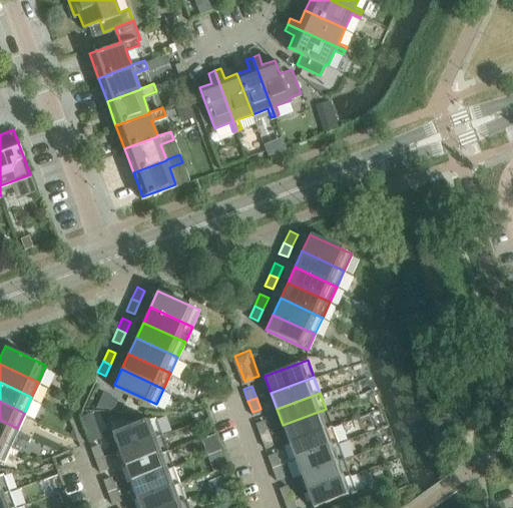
[(283,425),(289,441),(332,426),(326,409),(283,425)]
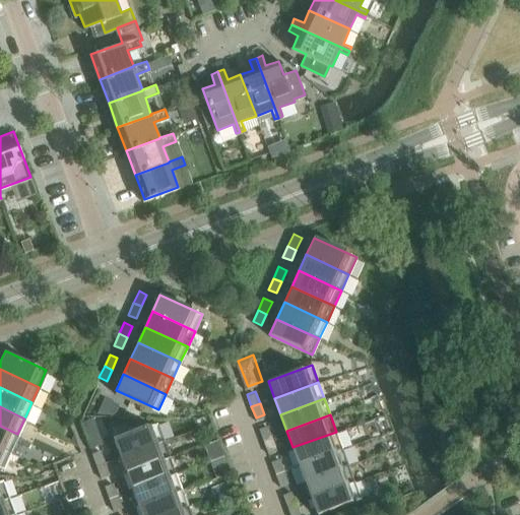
[(114,437),(120,455),(164,439),(157,422),(114,437)]
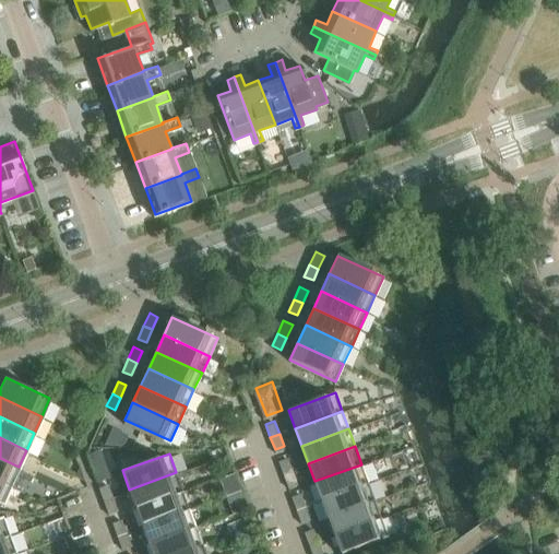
[(278,459),(283,472),(293,469),(287,456),(278,459)]
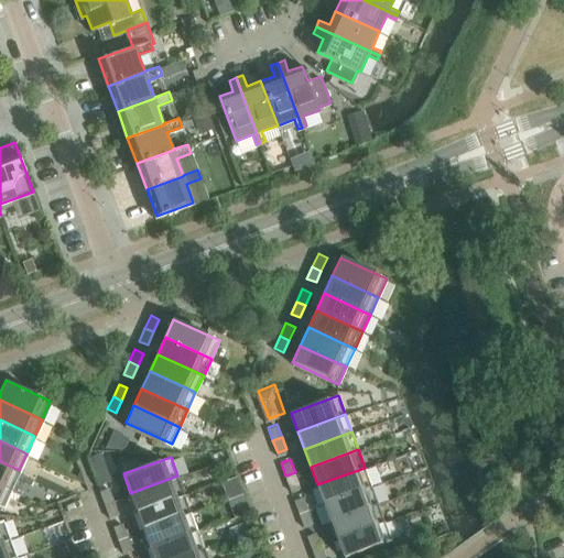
[(0,461),(0,481),(11,487),(19,470),(0,461)]
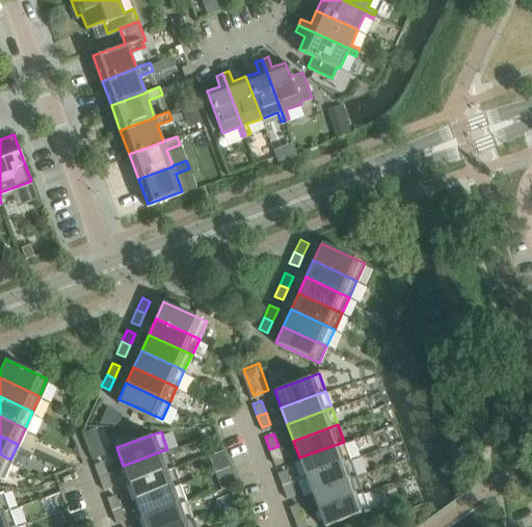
[(299,457),(304,474),(349,457),(344,442),(299,457)]
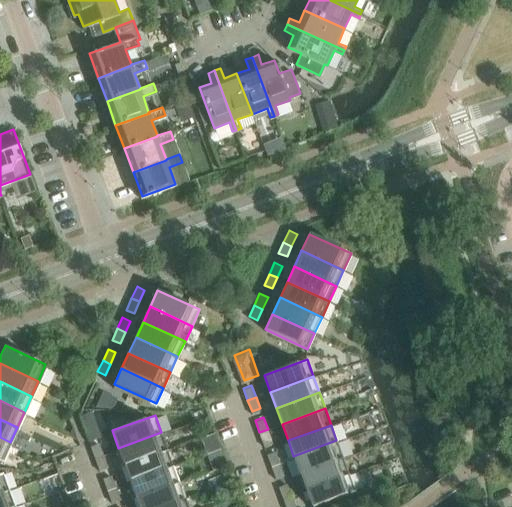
[(272,440),(268,429),(259,432),(263,443),(272,440)]
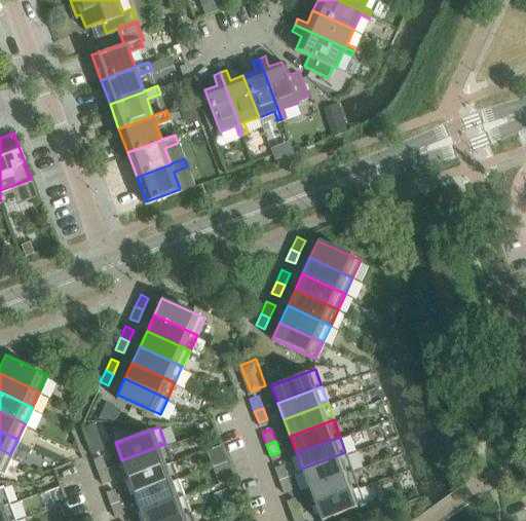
[(121,460),(127,477),(172,460),(165,444),(121,460)]
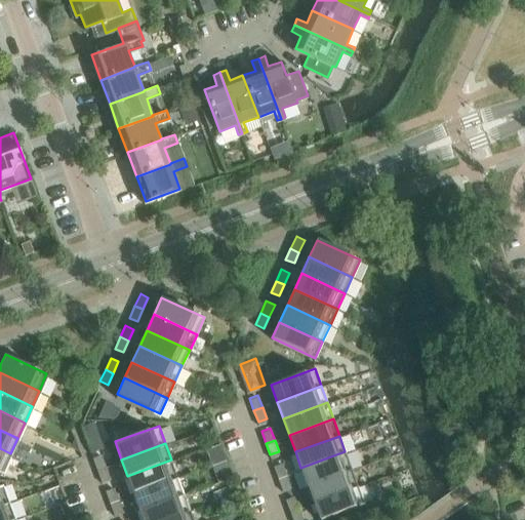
[(10,453),(0,448),(0,469),(2,471),(10,453)]
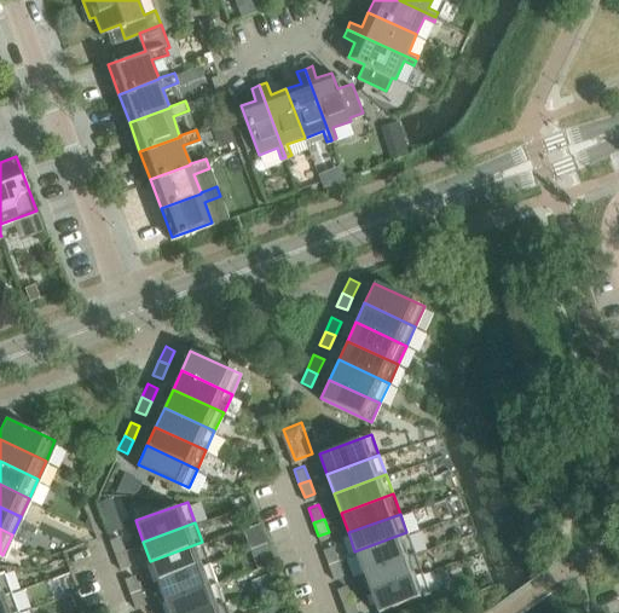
[(354,551),(362,572),(414,553),(406,532),(354,551)]
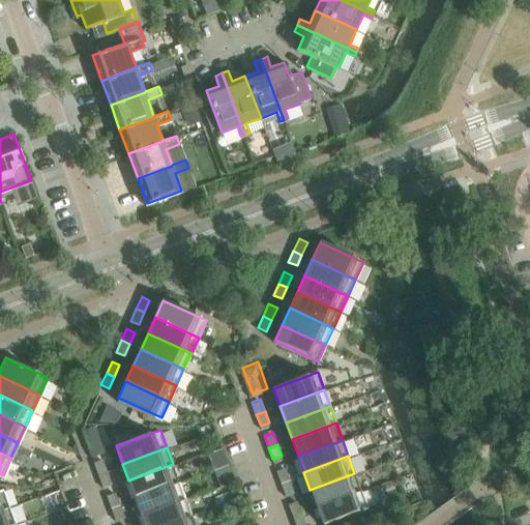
[(94,461),(98,472),(107,469),(102,458),(94,461)]
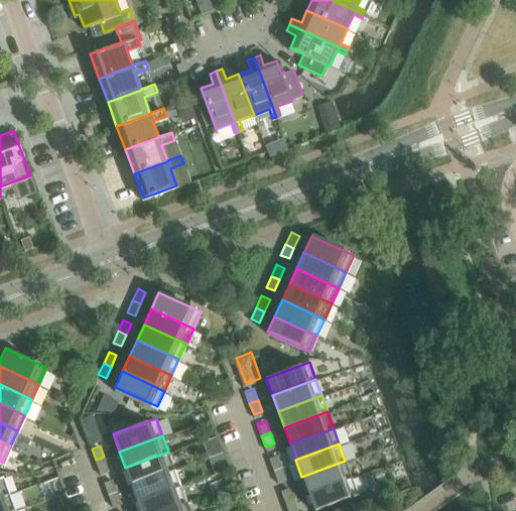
[(125,468),(131,484),(174,468),(168,452),(125,468)]
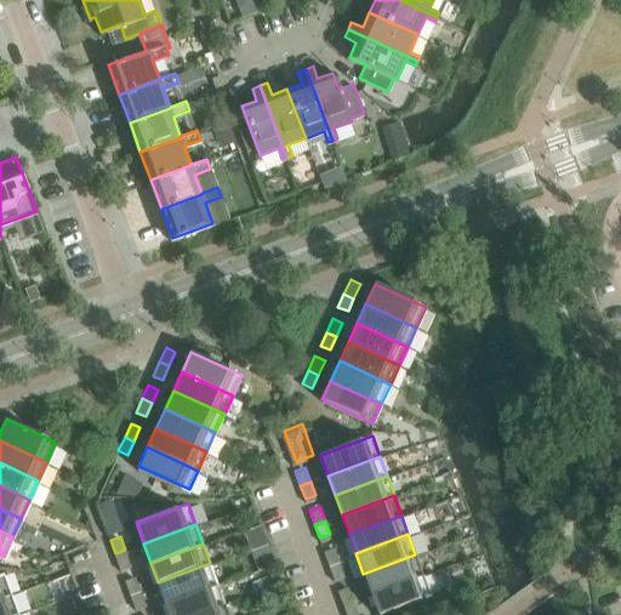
[(324,550),(329,563),(340,559),(334,546),(324,550)]
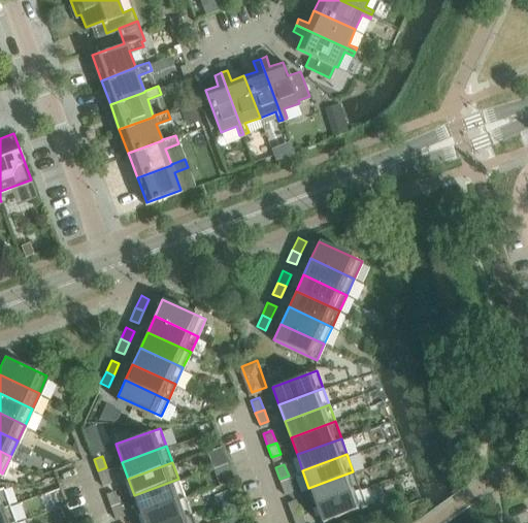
[(106,467),(98,470),(102,483),(110,479),(106,467)]
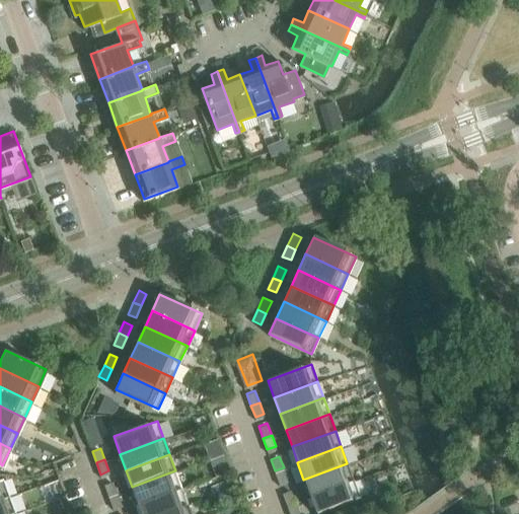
[(303,480),(309,496),(353,480),(347,463),(303,480)]
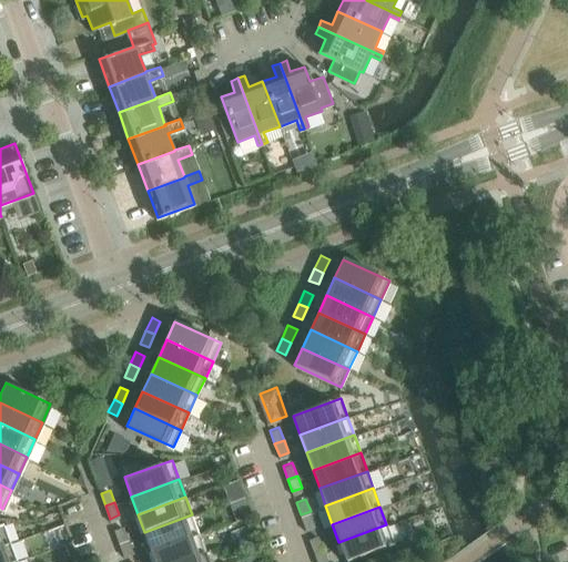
[(315,524),(311,511),(301,514),(306,528),(315,524)]
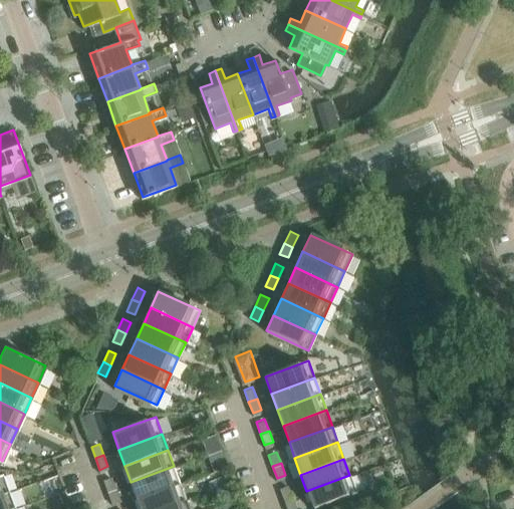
[(131,482),(137,498),(180,482),(174,466),(131,482)]
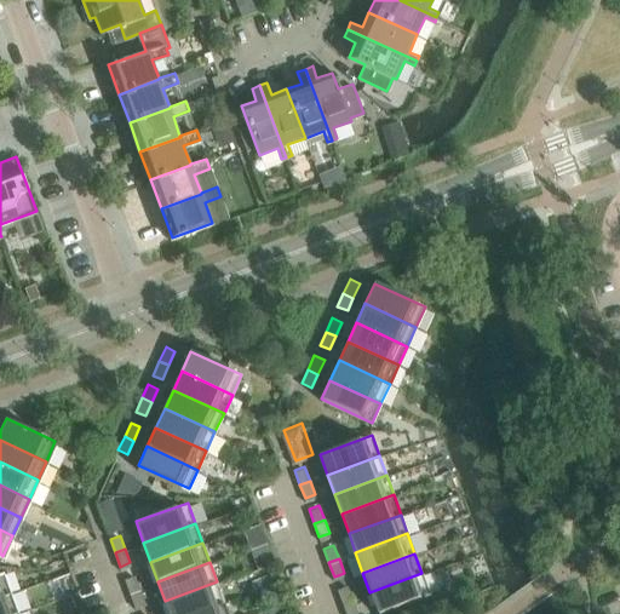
[(0,571),(0,595),(11,591),(3,569),(0,571)]
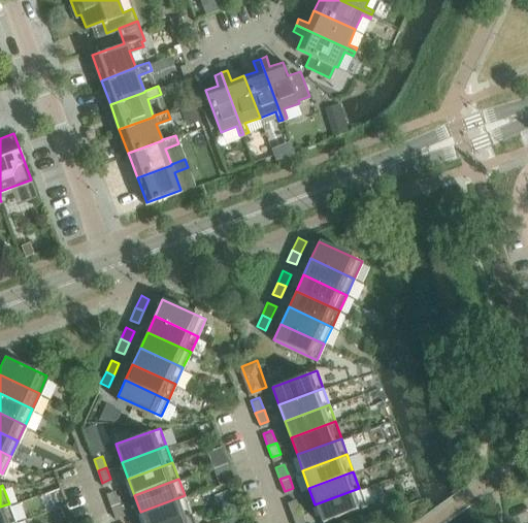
[(105,491),(110,503),(119,500),(114,488),(105,491)]
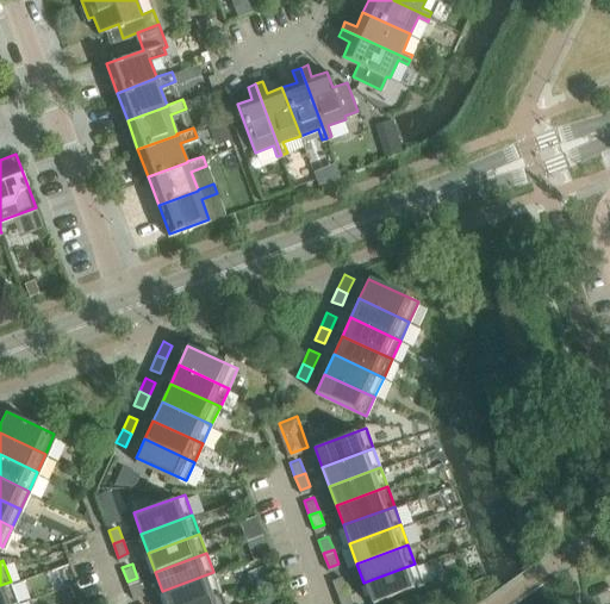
[(415,564),(363,583),(371,602),(422,584),(415,564)]
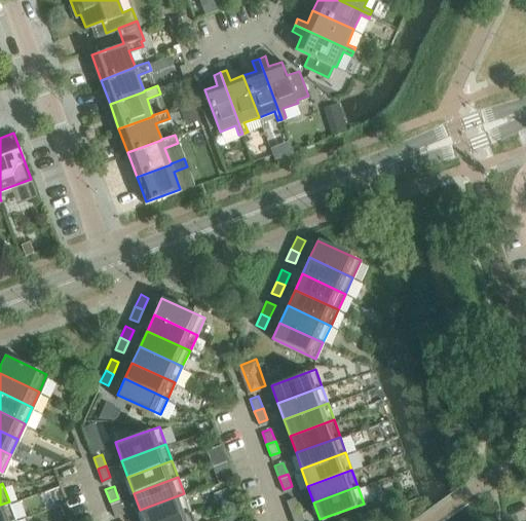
[(140,510),(143,520),(159,520),(189,510),(184,493),(140,510)]
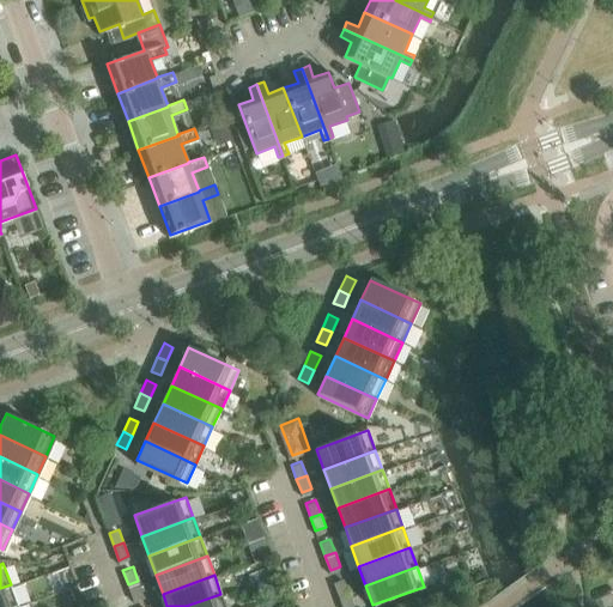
[(334,581),(339,595),(349,592),(344,577),(334,581)]
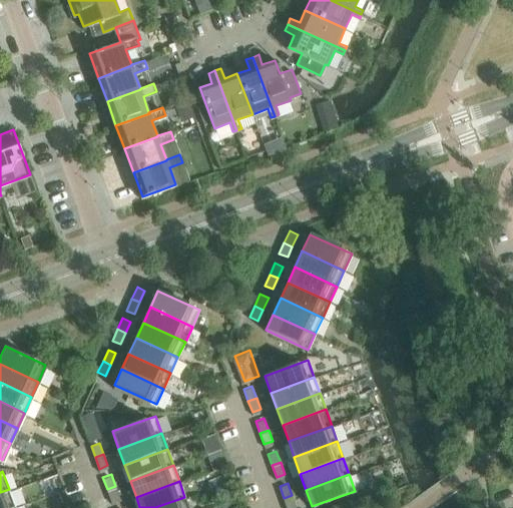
[(115,486),(107,489),(111,501),(119,498),(115,486)]
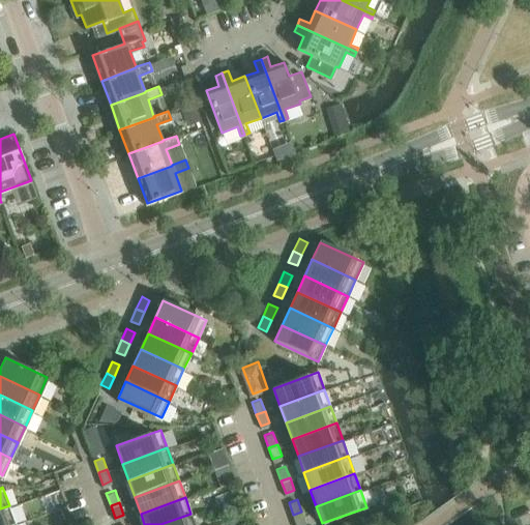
[(0,508),(0,524),(5,524),(16,522),(9,505),(0,508)]
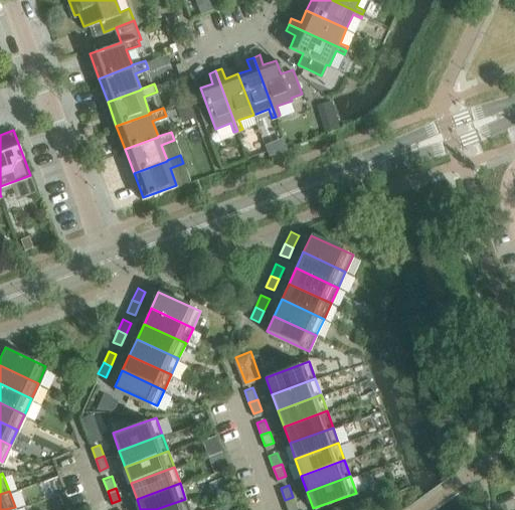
[(292,509),(298,508),(293,497),(285,500),(289,509),(292,509)]
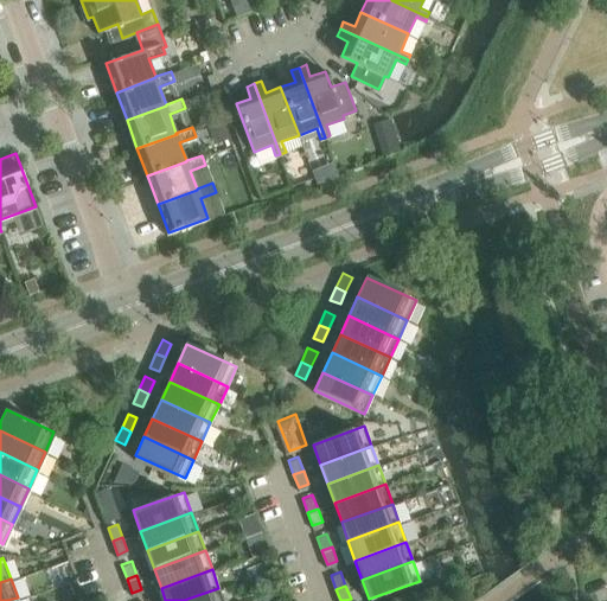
[(184,600),(223,600),(218,588),(184,600)]
